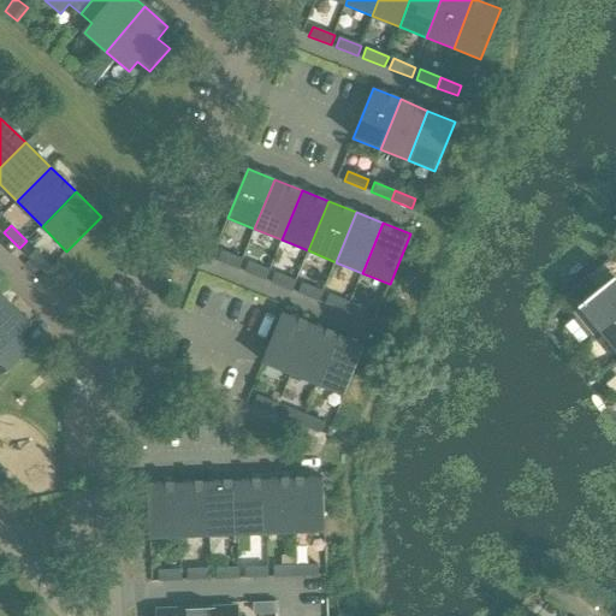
[(52,266),(36,250),(29,258),(45,273),(52,266)]
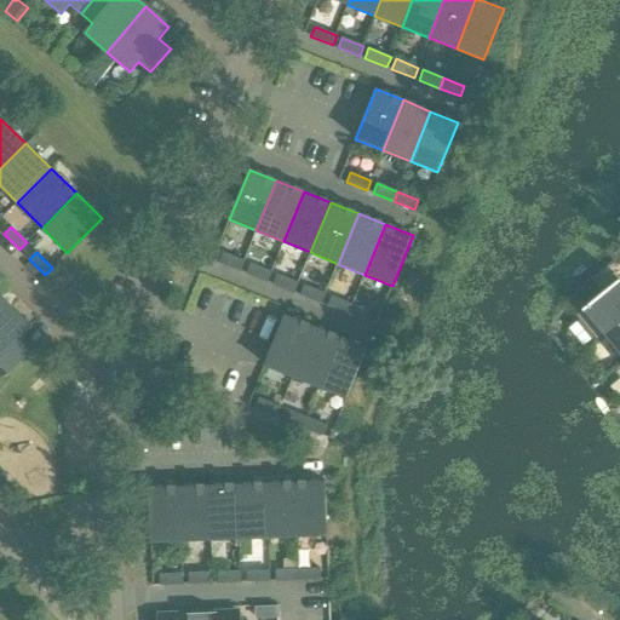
[(219,263),(242,271),(246,262),(223,252),(219,263)]
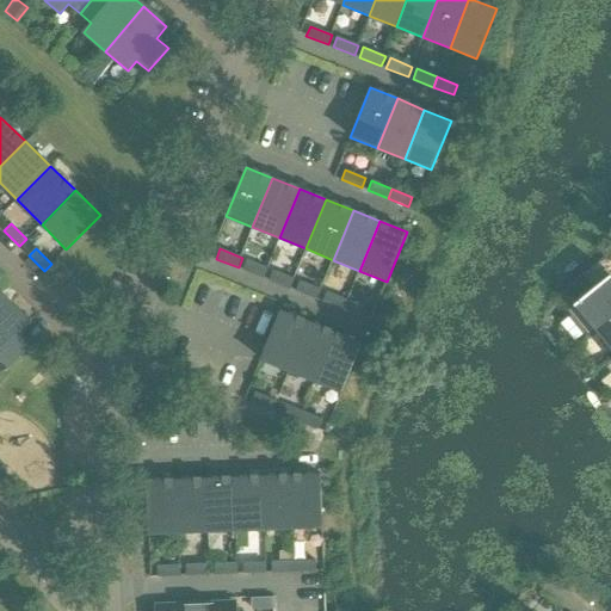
[(242,270),(265,278),(269,269),(247,259),(242,270)]
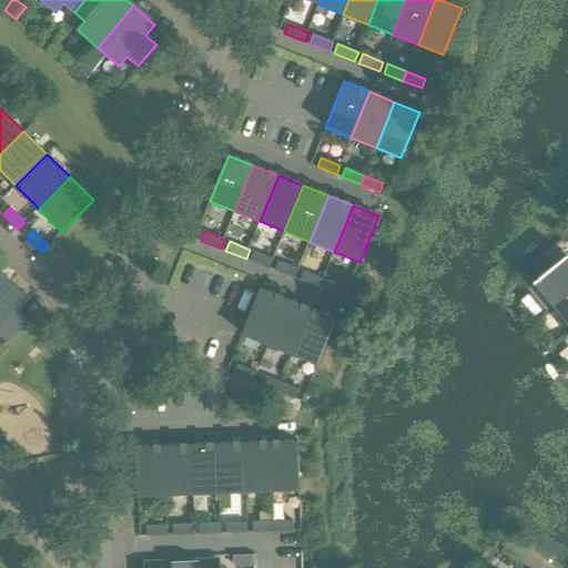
[(43,252),(57,265),(67,255),(53,242),(43,252)]
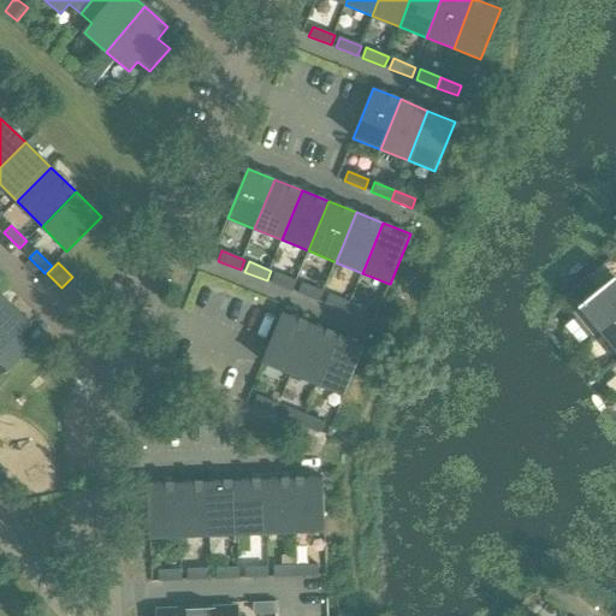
[(593,338),(600,332),(615,319),(615,278),(610,271),(594,284),(599,290),(572,313),(593,338)]
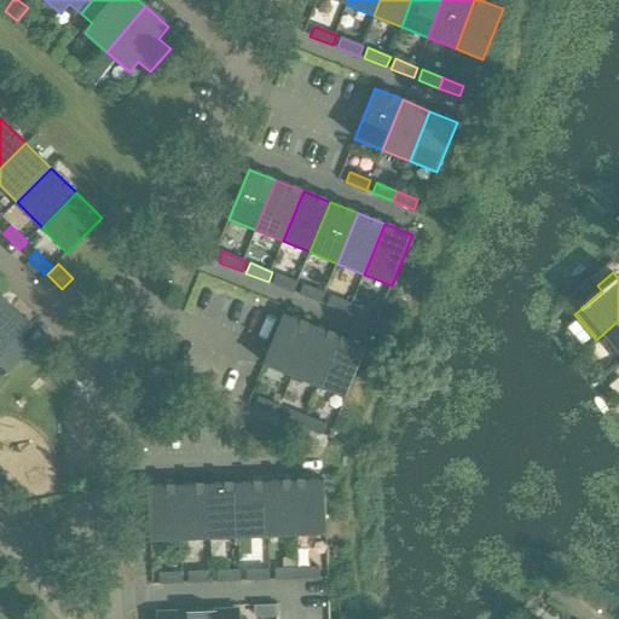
[(273,284),(295,293),(299,283),(277,273),(273,284)]
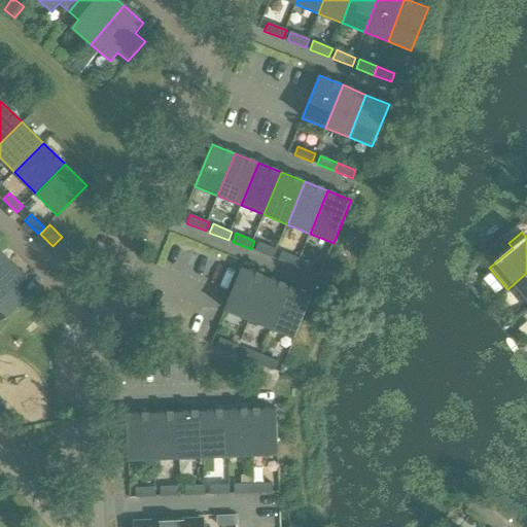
[(255,251),(275,258),(278,250),(258,242),(255,251)]
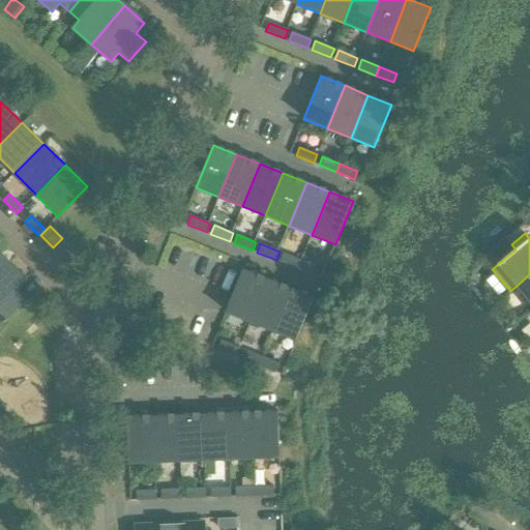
[(280,262),(297,268),(301,260),(284,253),(280,262)]
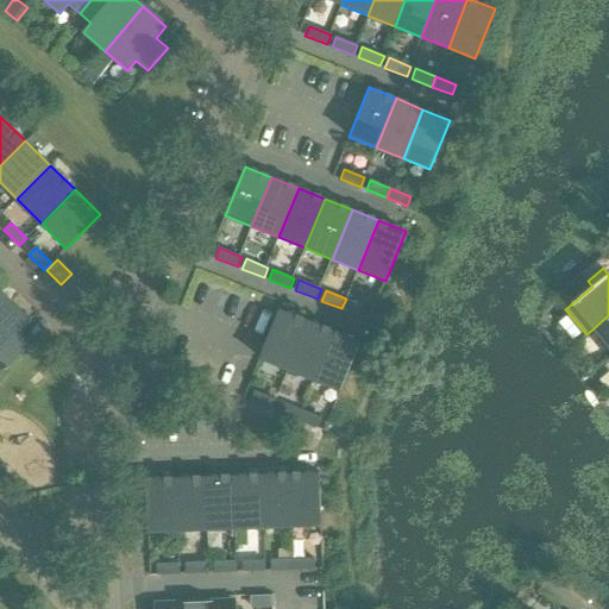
[(346,299),(341,308),(362,316),(366,307),(346,299)]
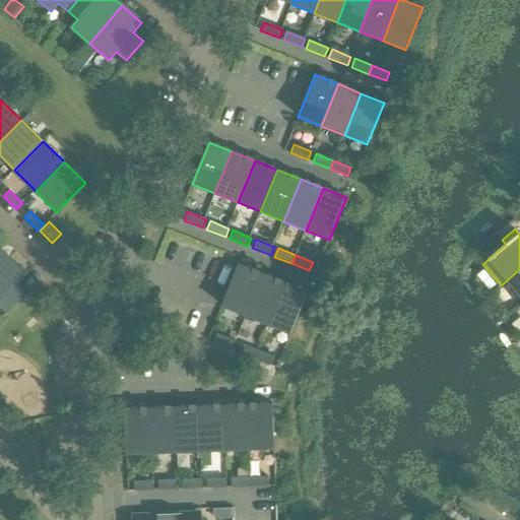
[(7,258),(0,265),(0,306),(7,313),(25,295),(16,285),(25,275),(7,258)]
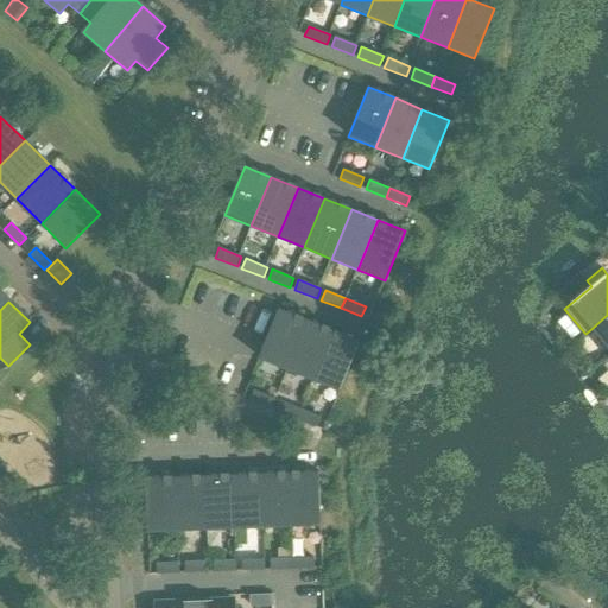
[(259,358),(286,369),(305,320),(279,309),(259,358)]
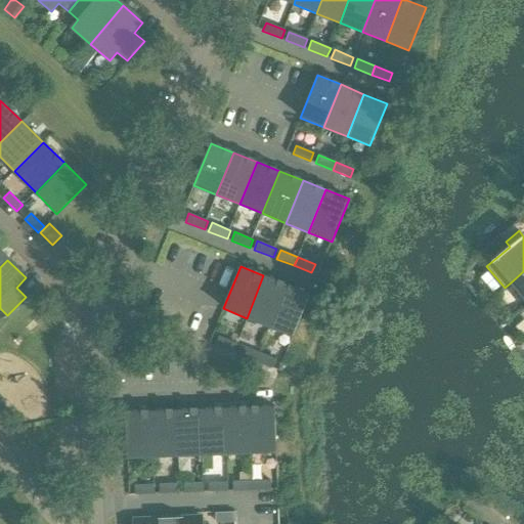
[(523,271),(511,282),(523,299),(523,271)]
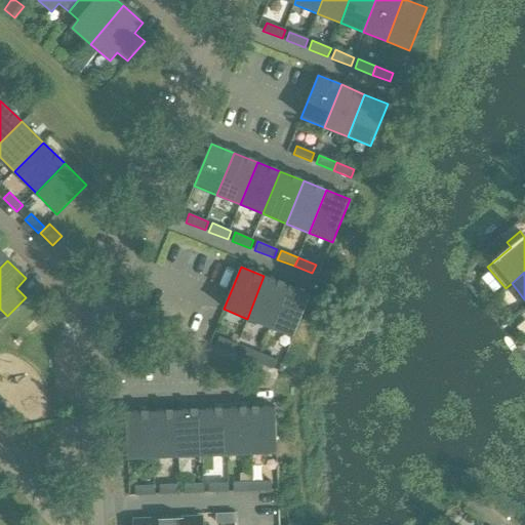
[(247,319),(270,328),(287,285),(264,276),(247,319)]
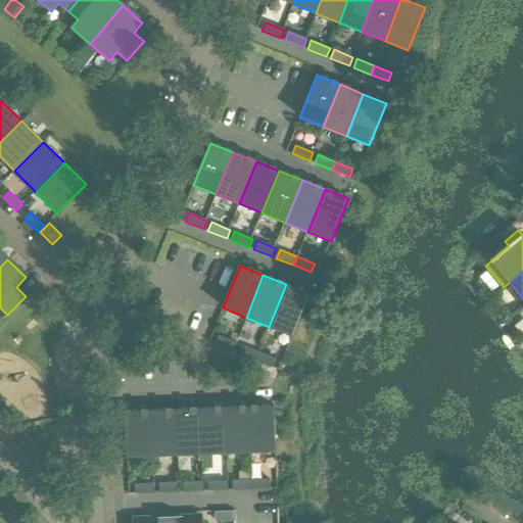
[(286,284),(269,327),(292,336),(310,293),(286,284)]
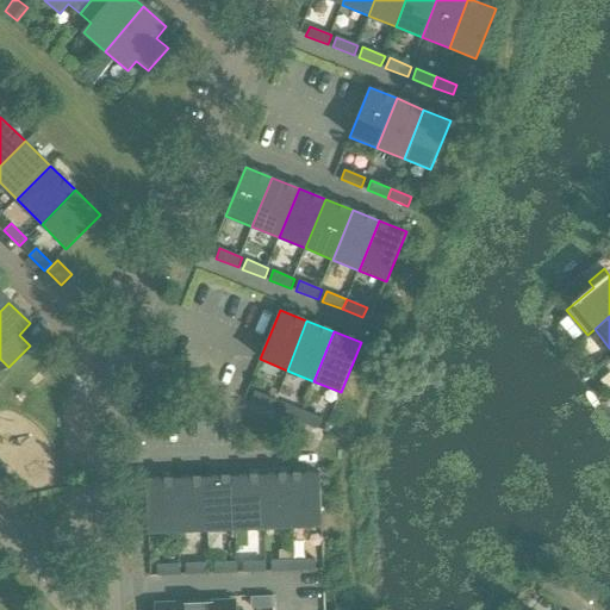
[(250,402),(273,410),(277,400),(255,391),(250,402)]
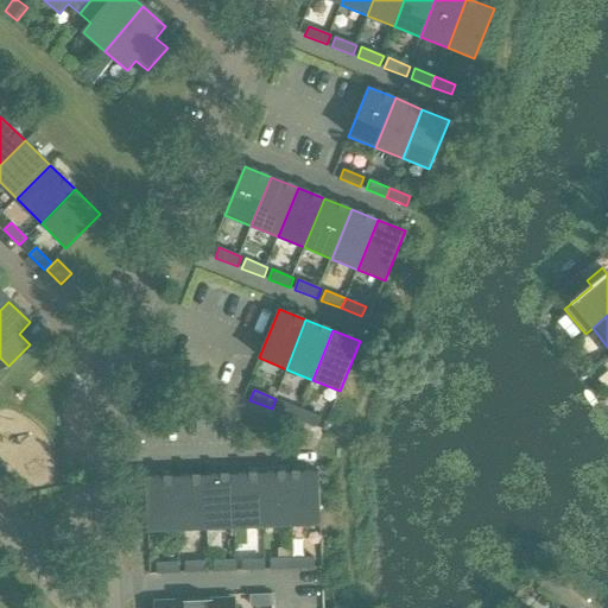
[(277,411),(297,419),(301,410),(280,401),(277,411)]
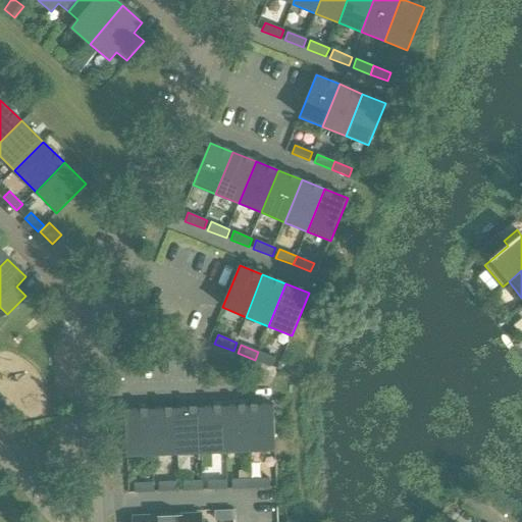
[(258,352),(255,360),(272,367),(275,359),(258,352)]
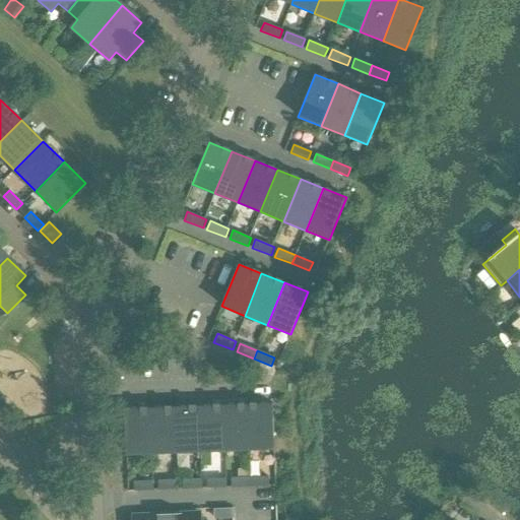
[(272,403),(248,404),(250,450),(274,449),(272,403)]
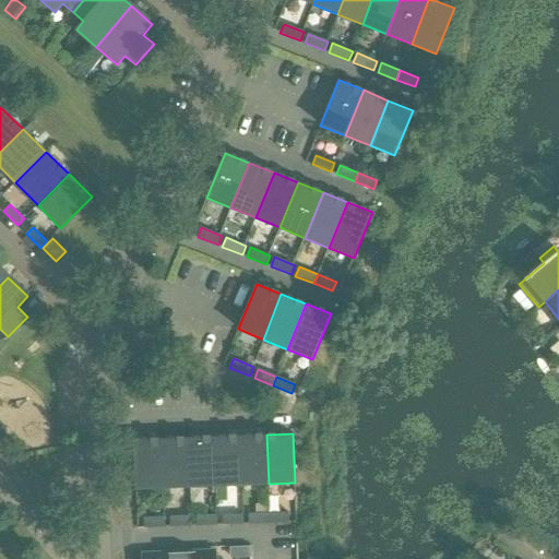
[(266,435),(240,436),(241,485),(269,484),(266,435)]
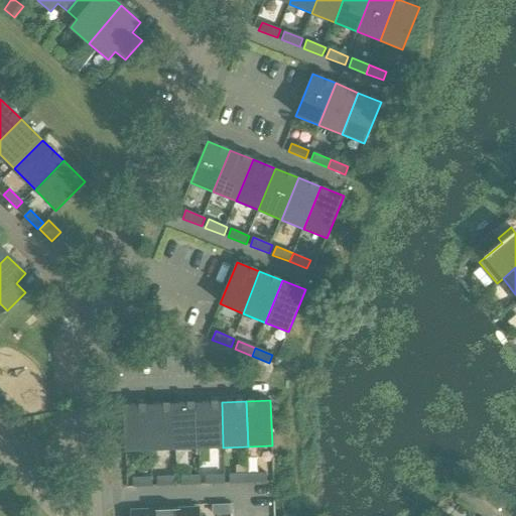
[(222,402),(197,403),(199,448),(223,447),(222,402)]
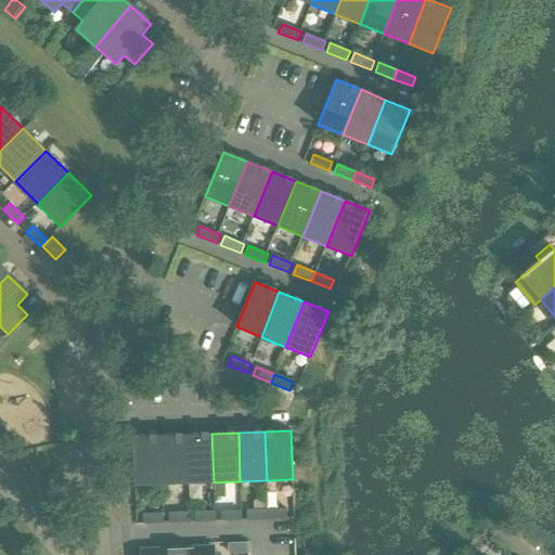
[(211,434),(185,435),(188,483),(214,482),(211,434)]
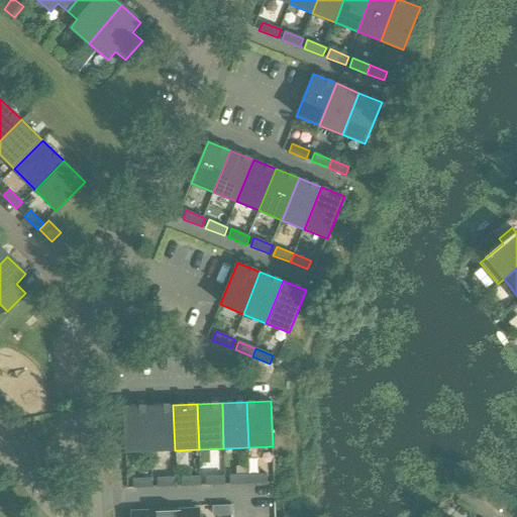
[(173,405),(148,406),(150,451),(175,450),(173,405)]
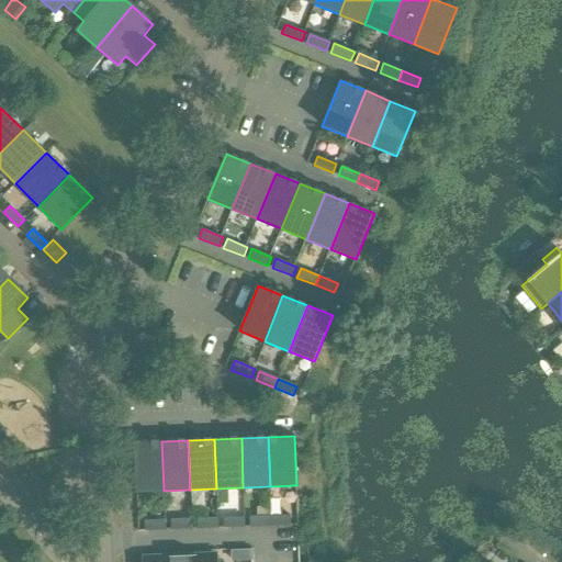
[(164,491),(161,441),(135,442),(136,492),(164,491)]
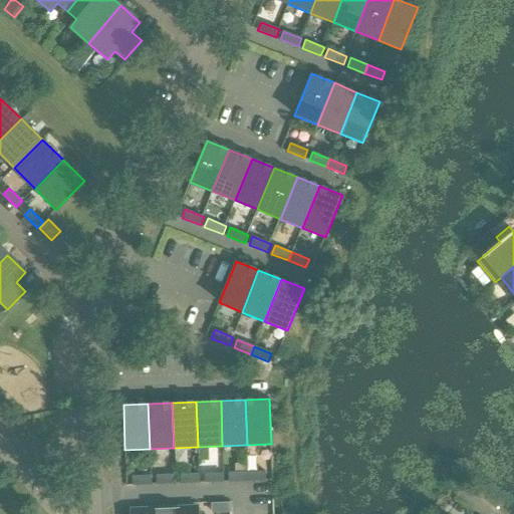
[(265,471),(246,472),(246,481),(265,480),(265,471)]
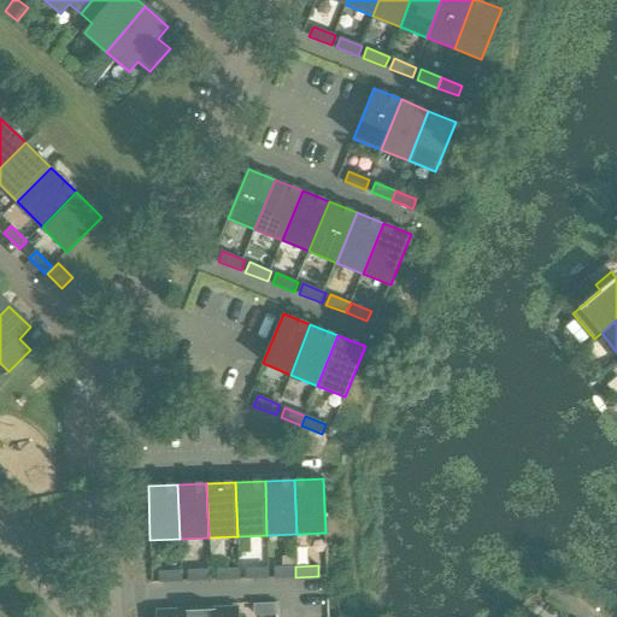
[(295,577),(295,566),(272,568),(272,579),(295,577)]
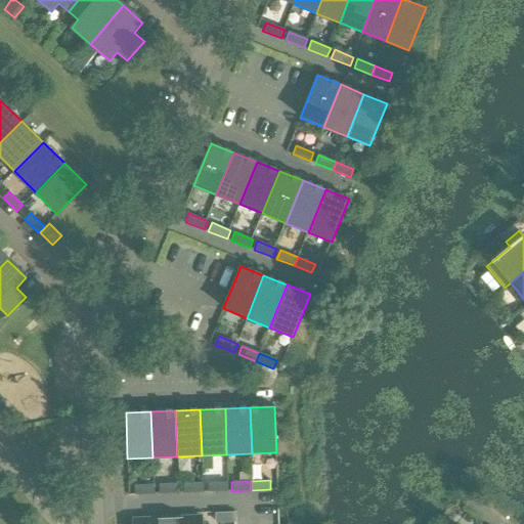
[(209,483),(209,491),(227,491),(227,482),(209,483)]
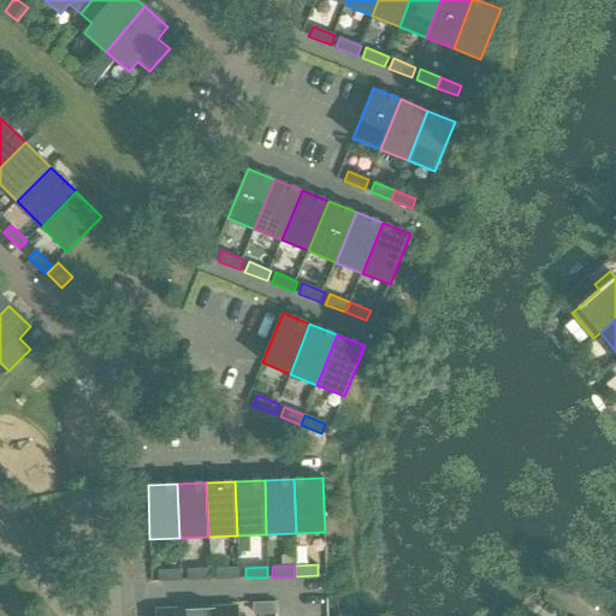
[(217,568),(217,579),(238,579),(238,568),(217,568)]
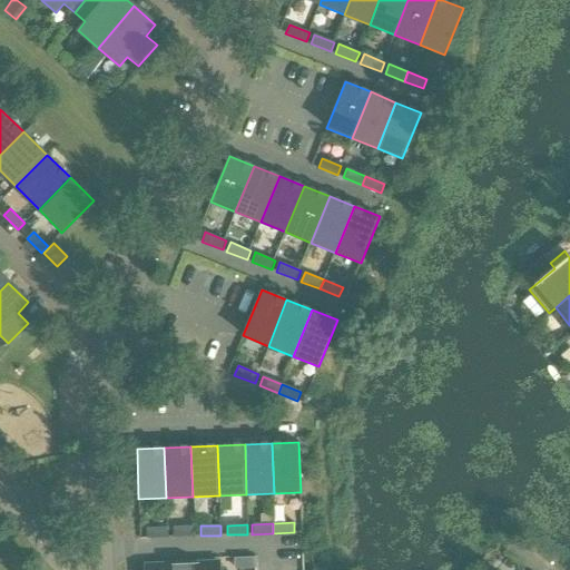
[(144,528),(145,538),(167,537),(167,527),(144,528)]
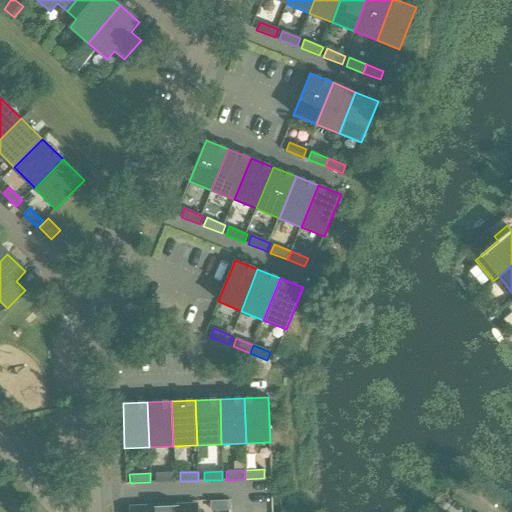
[(156,473),(156,482),(174,482),(174,473),(156,473)]
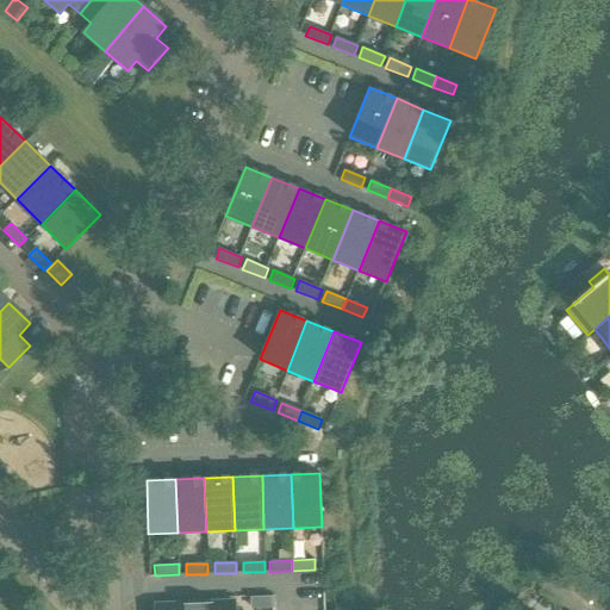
[(273,597),(253,597),(254,609),(273,608),(273,597)]
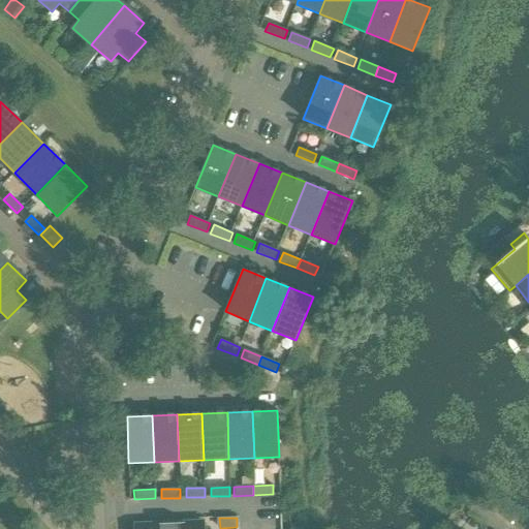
[(133,523),(133,528),(206,528),(206,519),(133,523)]
